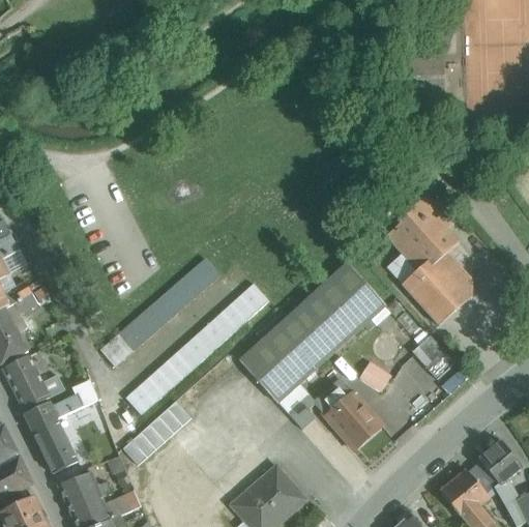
[(444,58),(408,59),(409,95),(445,94),(444,58)]
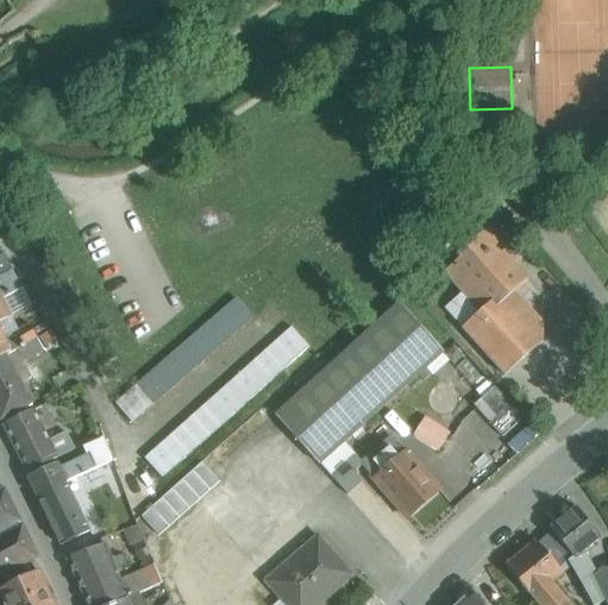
[(515,250),(489,222),(457,251),(461,256),(444,271),(480,310),(462,326),(505,373),(543,339),(543,338),(543,321),(514,289),(527,277),(508,256),(515,250)]
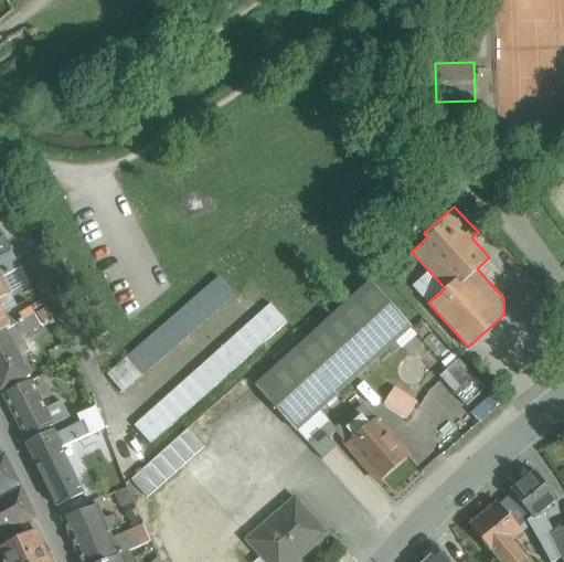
[(0,255),(11,250),(2,233),(0,234),(0,255)]
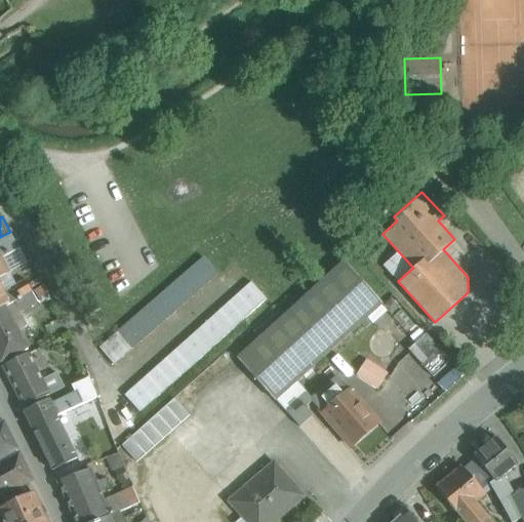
[(0,237),(8,252),(19,246),(10,232),(0,237)]
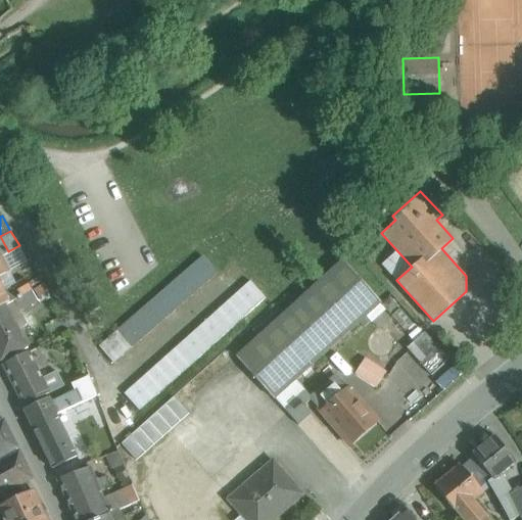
[(0,255),(8,251),(0,236),(0,255)]
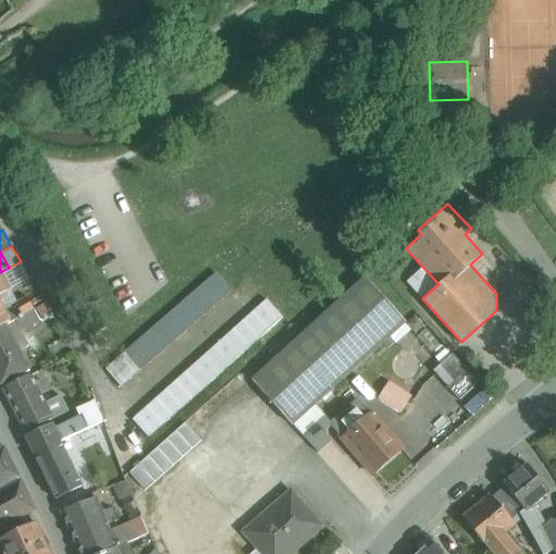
[(215,270),(109,364),(124,381),(232,288),(215,270)]
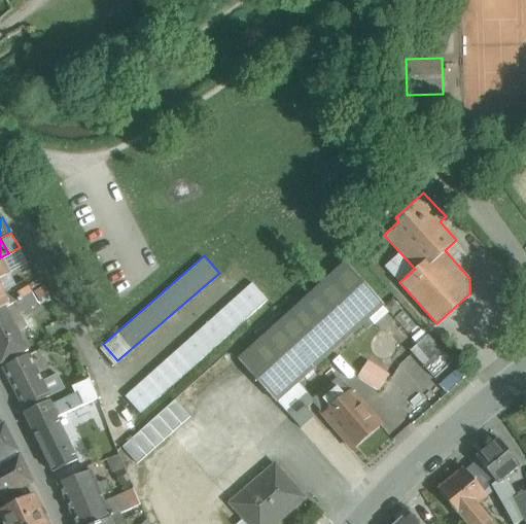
[(346,260),(258,339),(260,341),(239,359),(275,399),(295,380),(296,382),(384,303),(346,260)]
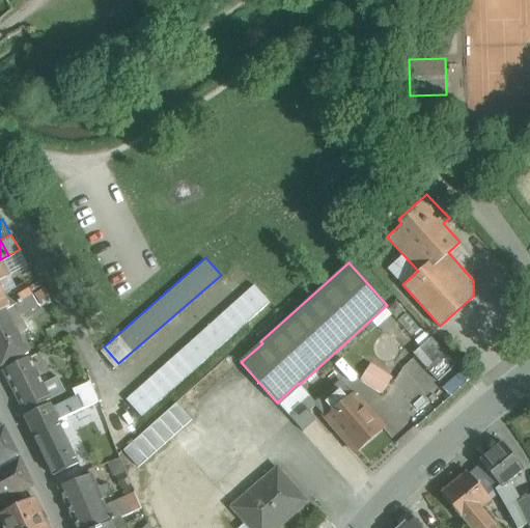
[(26,281),(14,288),(15,289),(20,299),(31,292),(26,281)]
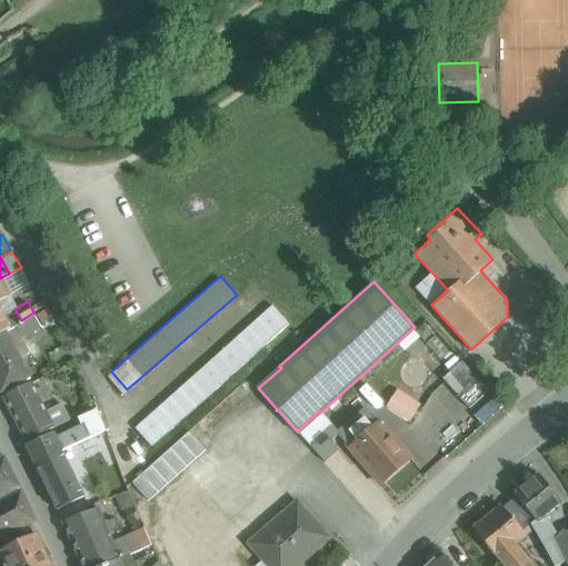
[(272,303),(137,425),(153,443),(289,320),(272,303)]
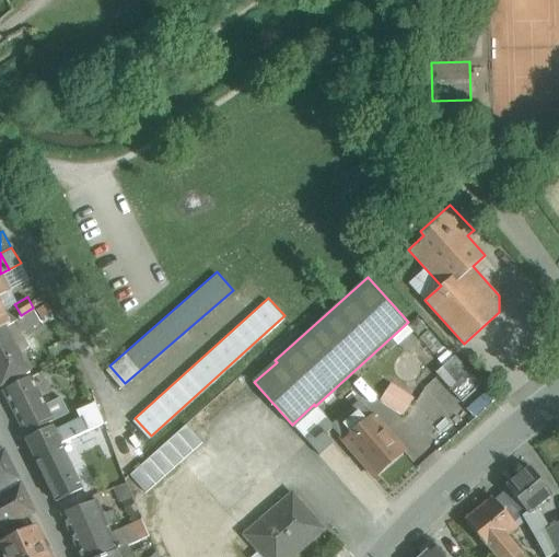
[(0,327),(4,325),(14,318),(21,315),(15,305),(4,312),(0,301),(0,327)]
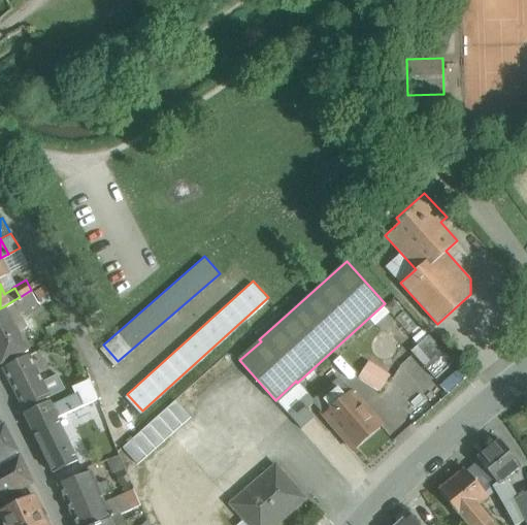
[(20,297),(13,300),(20,312),(37,301),(31,291),(32,291),(31,290),(20,297)]
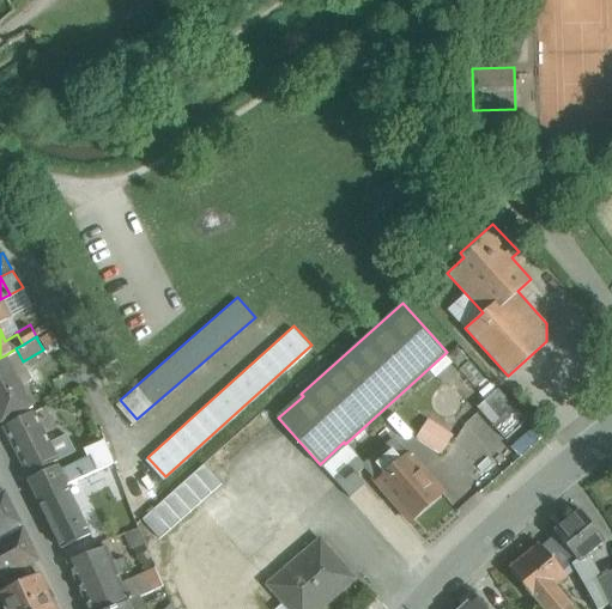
[(13,371),(5,355),(0,358),(0,421),(32,405),(14,371),(13,371)]
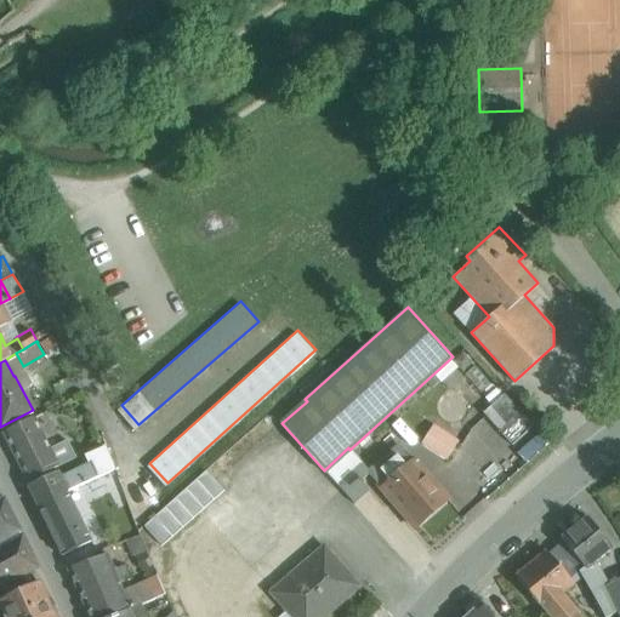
[(491,382),(475,364),(464,373),(481,392),(491,382)]
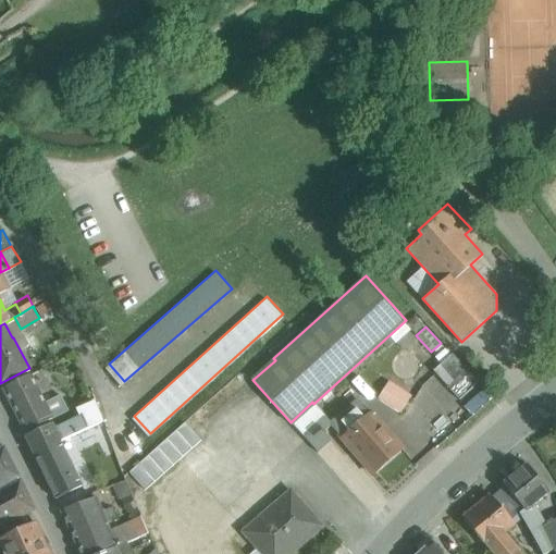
[(478,381),(452,352),(433,369),(459,397),(478,381)]
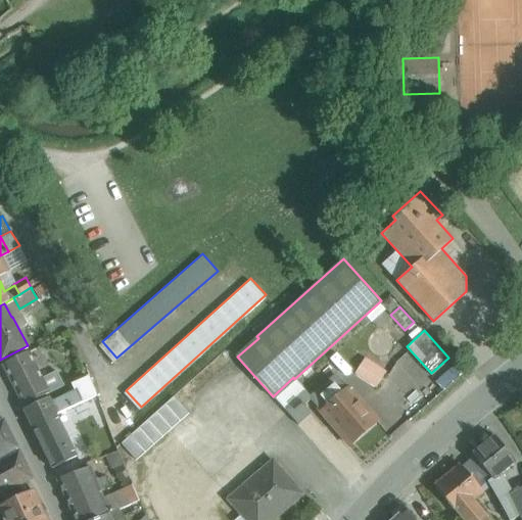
[(28,349),(1,364),(24,406),(49,391),(42,377),(28,349)]
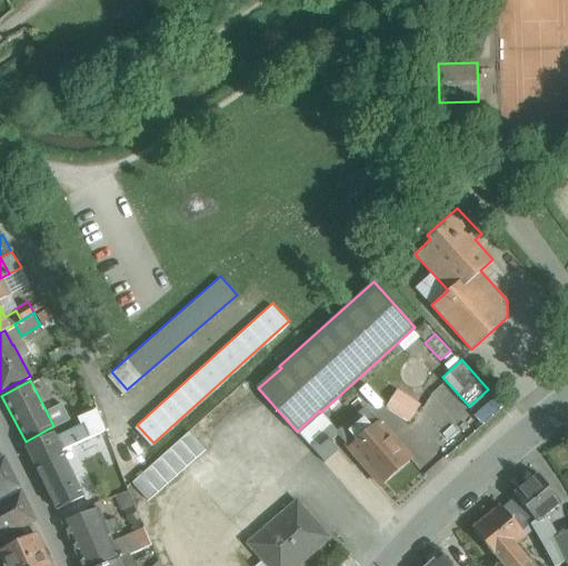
[(396,384),(384,403),(407,418),(419,399),(396,384)]
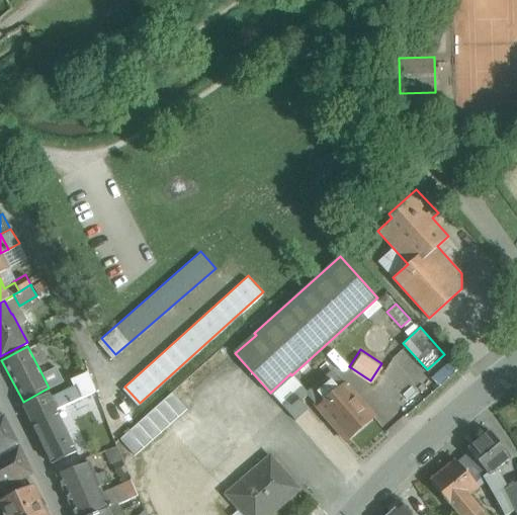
[(56,366),(41,373),(49,388),(64,380),(56,366)]
